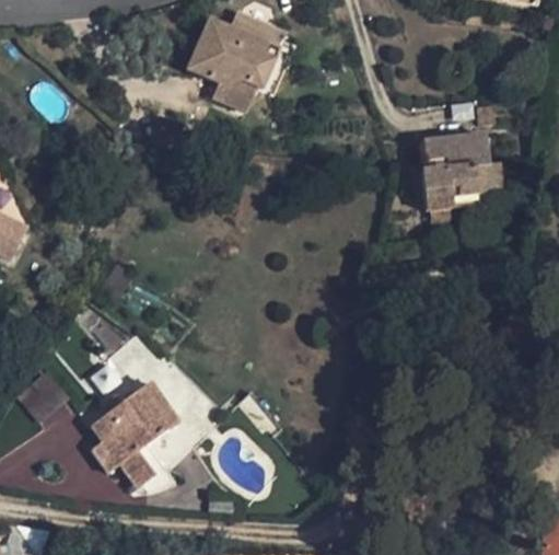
[(208,18),(186,67),(219,82),(242,79),(256,85),(274,93),(294,44),(282,38),(286,30),(239,9),(230,27),(208,18)]
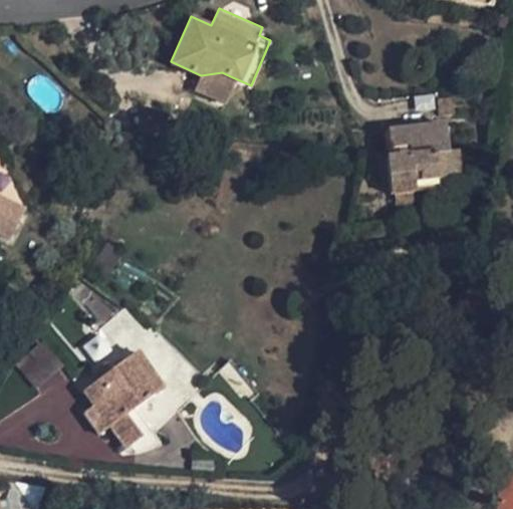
[(512,14),(500,13),(498,27),(512,28),(512,14)]
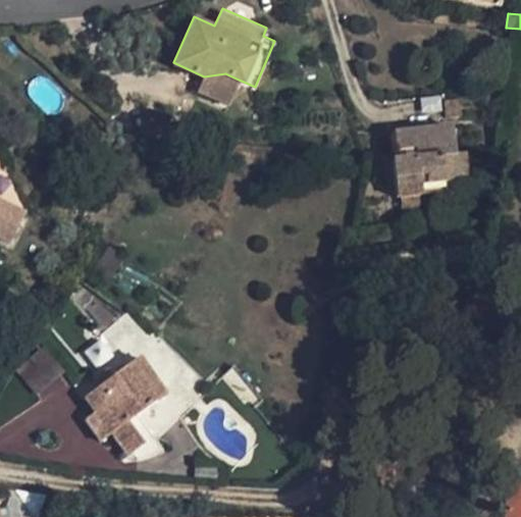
[(228,103),(239,80),(225,73),(204,76),(199,90),(228,103)]
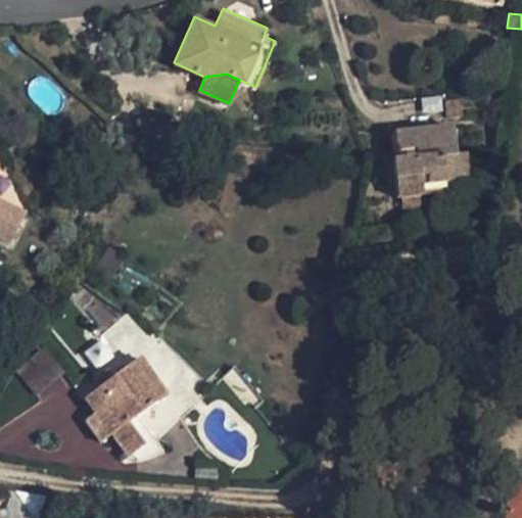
[(393,124),(393,131),(416,128),(415,122),(393,124)]
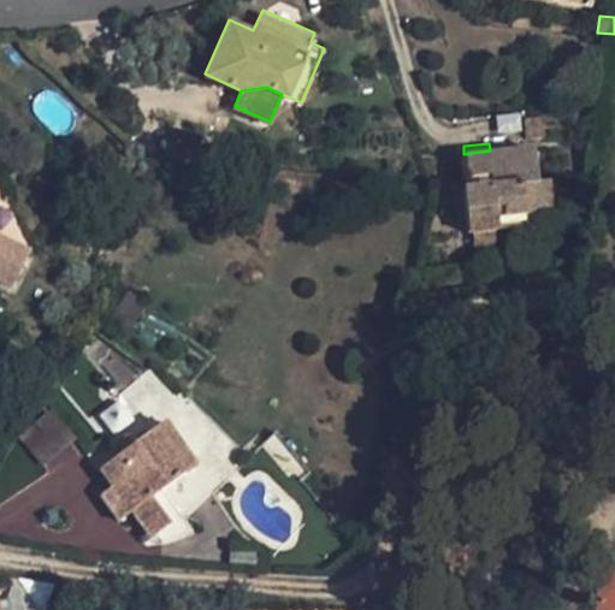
[(538,178),(533,146),(490,150),(463,154),(467,187),(463,187),(468,229),(472,229),(494,226),(526,221),(525,211),(522,179),(538,178)]
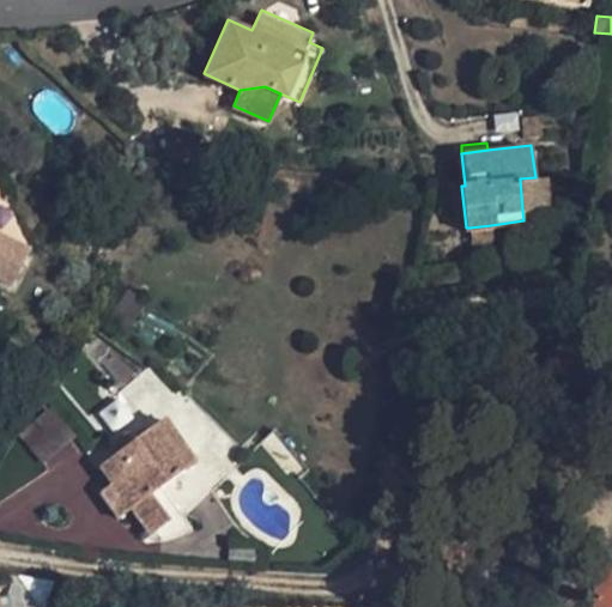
[(520,178),(522,210),(547,207),(544,176),(535,177),(520,178)]
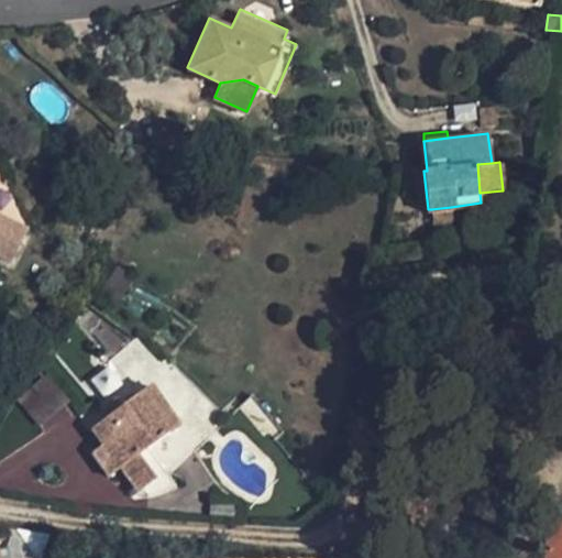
[(451,207),(431,209),(433,222),(453,220),(451,207)]
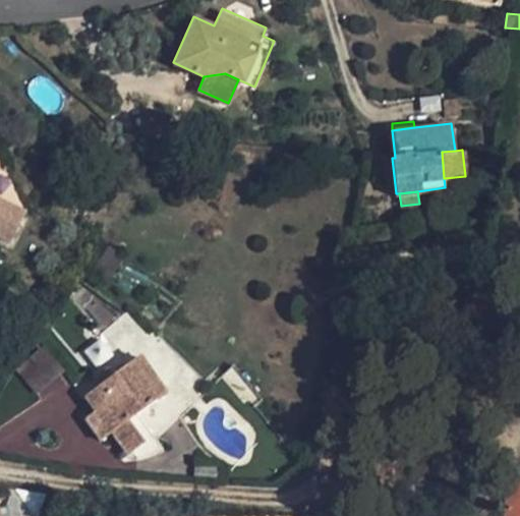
[(0,233),(11,239),(25,211),(0,198),(0,233)]
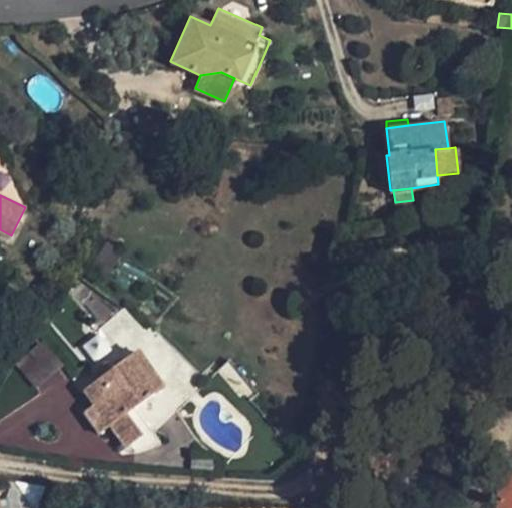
[(110,271),(120,252),(98,237),(87,256),(110,271)]
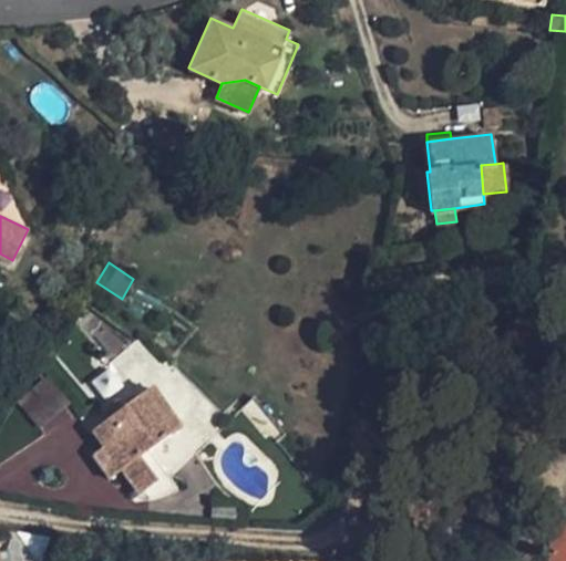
[(41,419),(64,400),(45,378),(23,398),(41,419)]
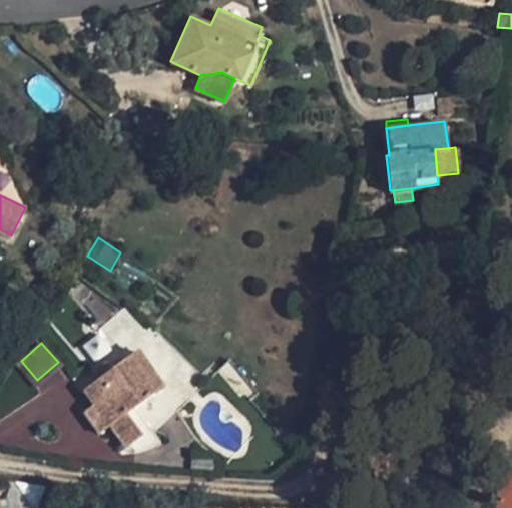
[(137,350),(83,389),(94,403),(84,411),(98,430),(109,422),(125,445),(130,441),(136,449),(141,448),(155,438),(131,406),(162,383),(137,350)]
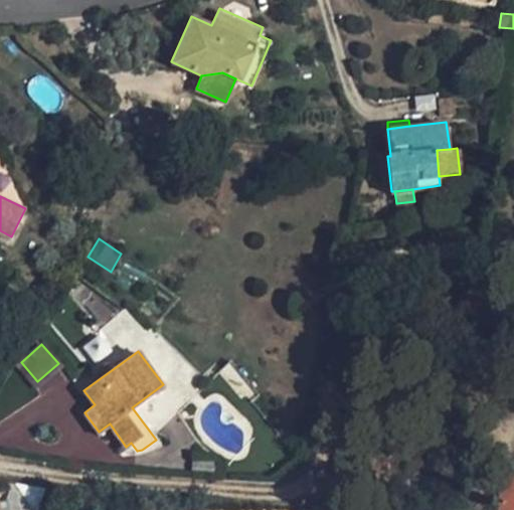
[(499,485),(498,509),(513,509),(513,473),(504,474),(505,485),(499,485)]
